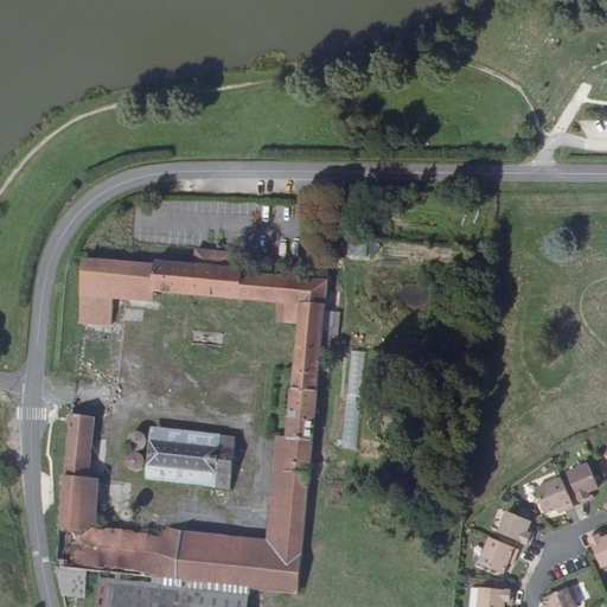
[(197,256),(196,270),(231,274),(232,260),(197,256)]
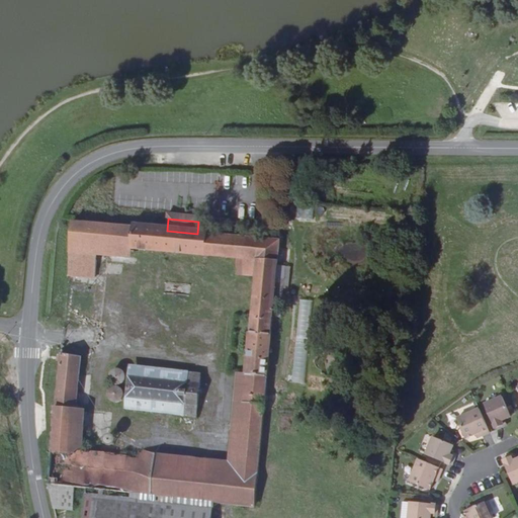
[(52,493),(57,513),(76,515),(78,492),(91,494),(217,506),(257,511),(271,347),(279,266),(282,266),(283,258),(280,258),(281,245),(238,241),(210,239),(210,235),(167,231),(135,228),(134,231),(75,226),(70,272),(96,274),(98,249),(240,264),(239,279),(258,281),(240,473),(180,467),(180,460),(73,449),(81,360),(74,360),(76,347),(63,345),(55,434),(50,482),(50,484),(52,493)]
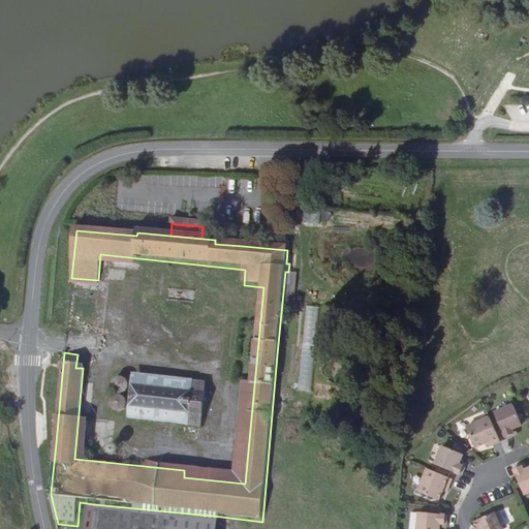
[(302,347),(315,347),(317,307),(304,307),(302,347)]
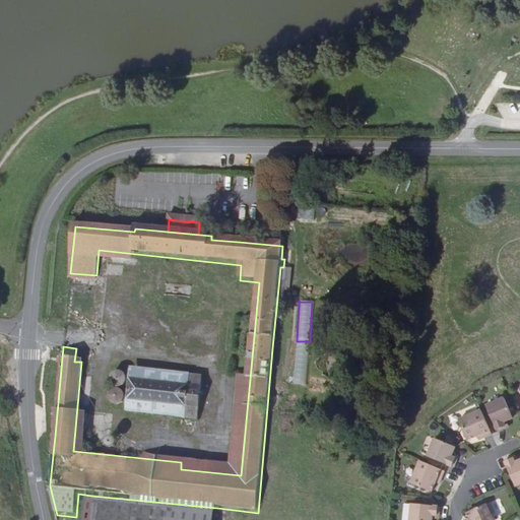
[(124,412),(197,417),(201,372),(127,367),(124,412)]
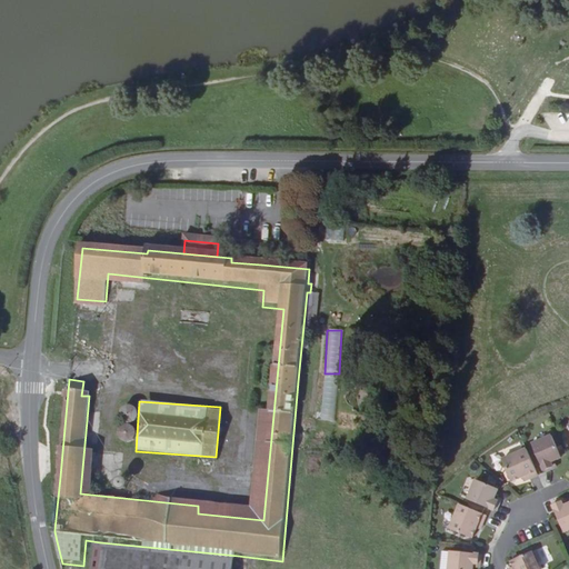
[(132,405),(121,408),(126,423),(137,420),(132,405)]
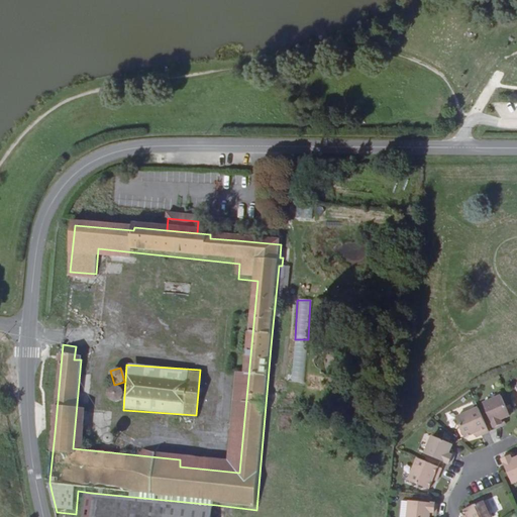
[(501,396),(484,403),(495,429),(502,426),(500,420),(510,416),(501,396)]
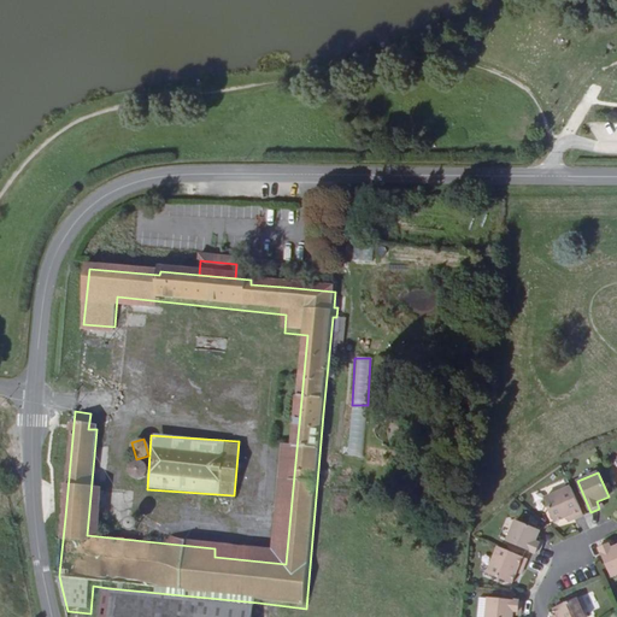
[(571,488),(571,487),(545,499),(556,523),(573,516),(575,519),(583,516),(582,513),(581,510),(580,506),(579,504),(577,500),(576,498),(574,494),(573,492),(571,488)]
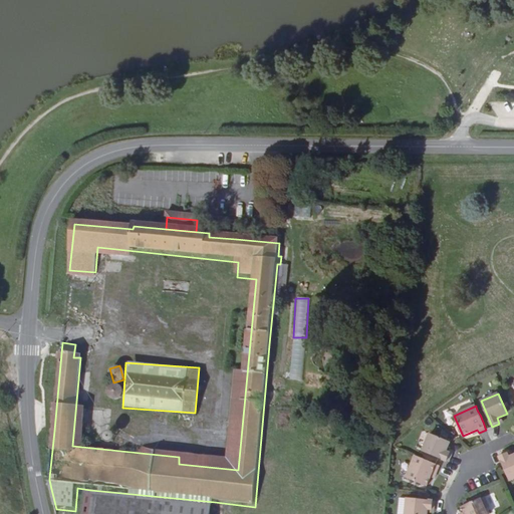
[(450,442),(430,434),(423,451),(448,462),(452,455),(446,453),(450,442)]
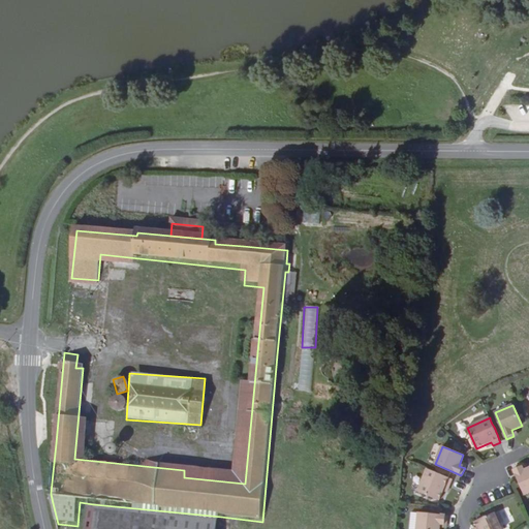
[(525,495),(528,492),(528,468),(523,471),(521,465),(512,468),(525,495)]
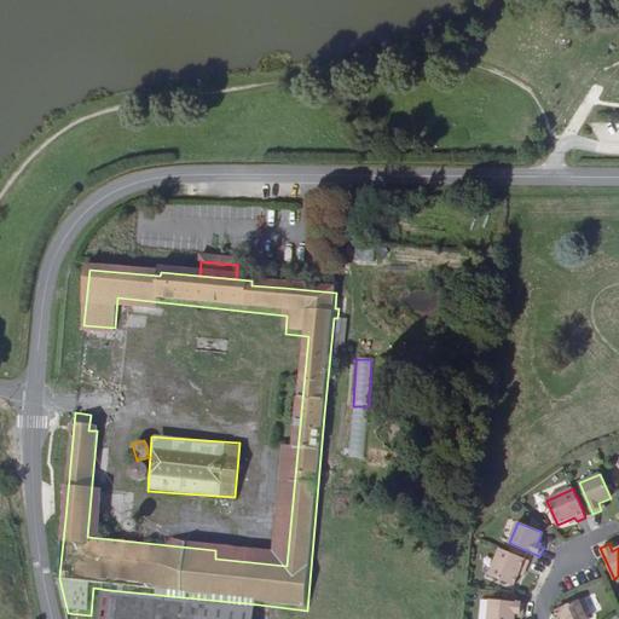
[(501,549),(501,550),(490,576),(514,585),(521,568),(525,570),(528,561),(530,561),(526,560),(524,559),(520,556),(518,556),(514,555),(510,553),(508,551),(504,550),(501,549)]
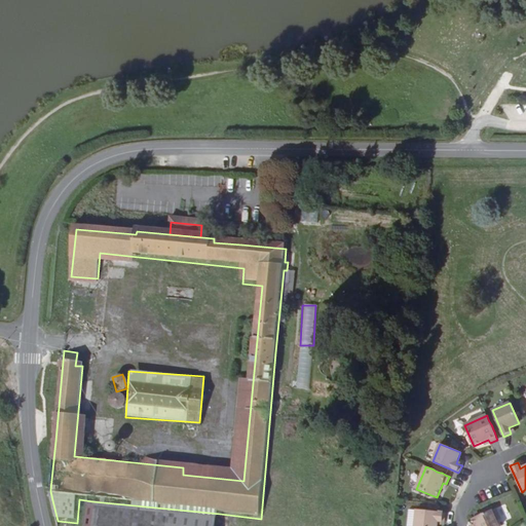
[(218,525),(220,514),(92,501),(89,525),(218,525)]
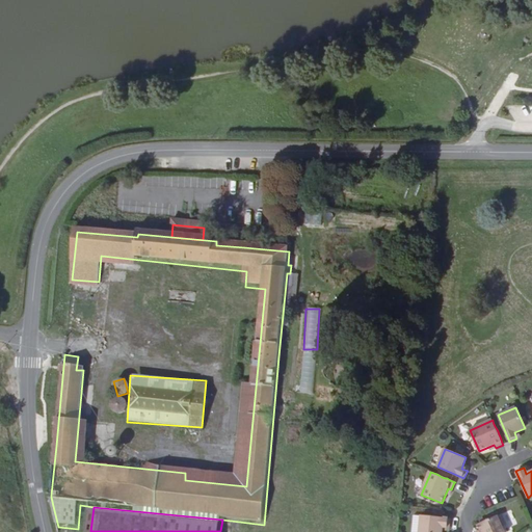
[(504,531),(502,527),(506,525),(502,514),(478,525),(481,531),(482,531),(504,531)]
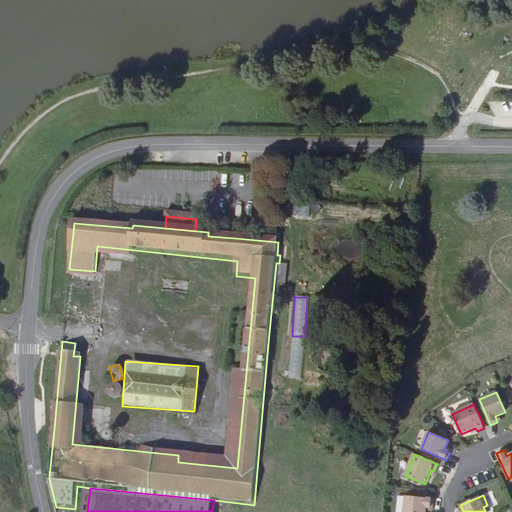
[(403,511),(425,511),(426,506),(432,507),(433,499),(405,496),(403,511)]
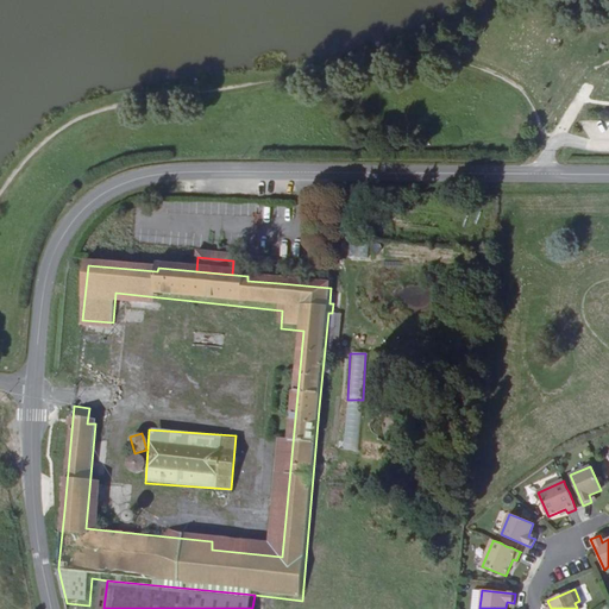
All buildings are outlined.
